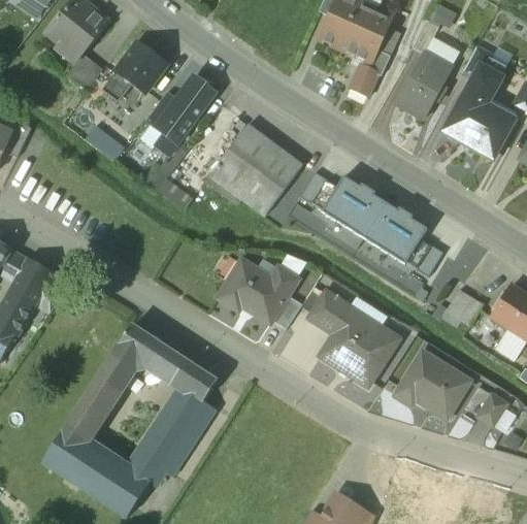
[(89,9),(76,0),(71,0),(45,32),(79,59),(85,53),(109,21),(91,6),(89,9)]
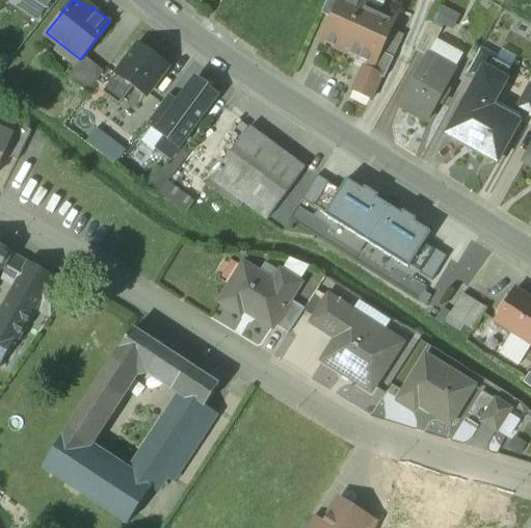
[(325,0),(321,10),(333,16),(340,0),(325,0)]
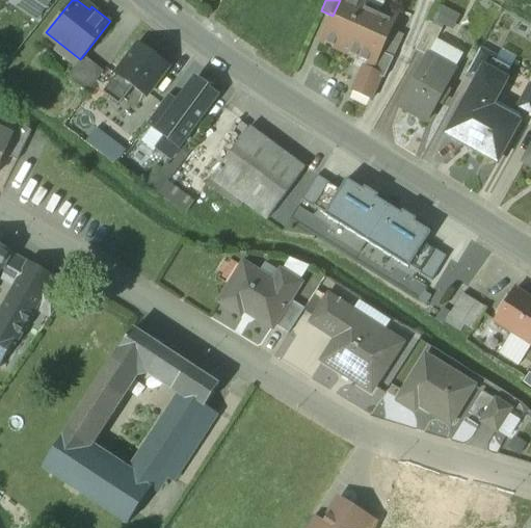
[(340,0),(333,16),(322,40),(367,59),(374,62),(380,49),(388,33),(396,15),(393,14),(391,18),(364,5),(366,1),(364,0),(340,0)]
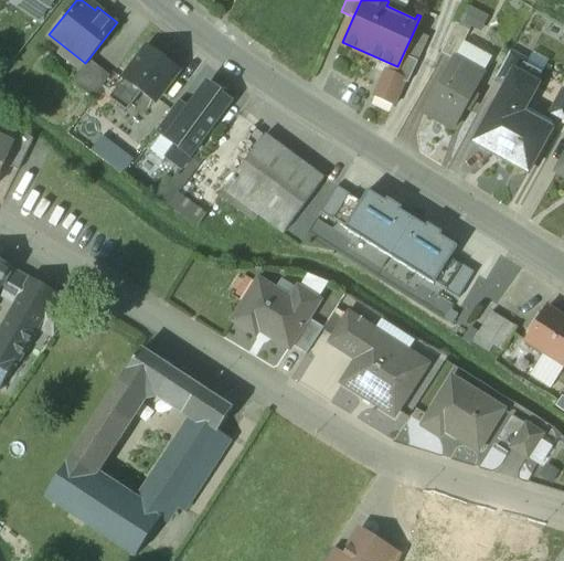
[(469,2),(463,19),(482,28),(489,11),(469,2)]
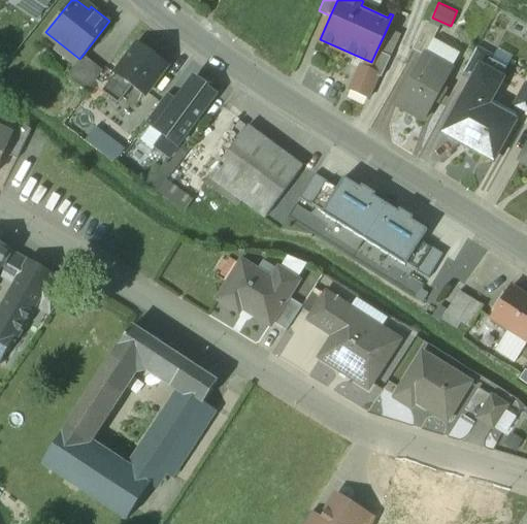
[(426,19),(413,46),(425,53),(426,53),(431,41),(439,25),(426,19)]
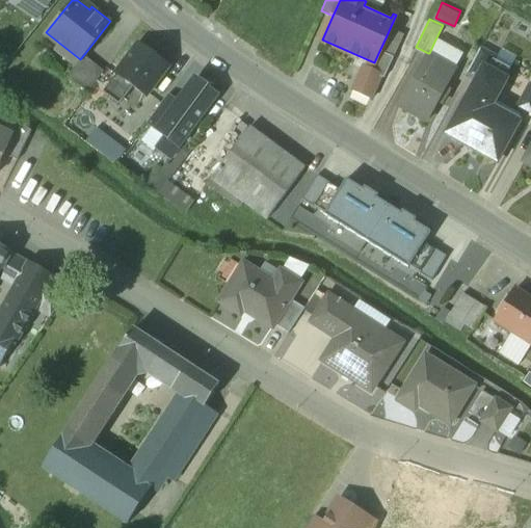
[(401,40),(388,33),(380,49),(394,55),(401,40)]
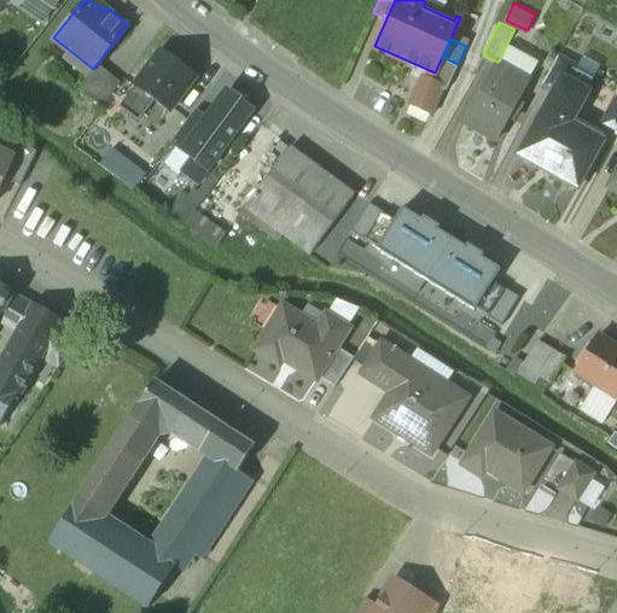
[(537,65),(505,48),(499,62),(530,80),(537,65)]
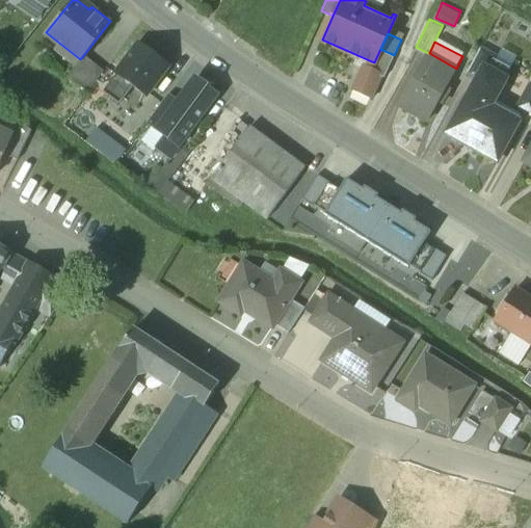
[(169,63),(140,43),(105,90),(121,102),(133,84),(147,95),(169,63)]
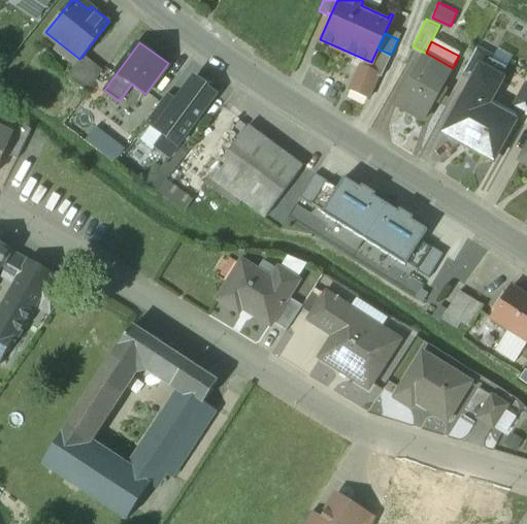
[(476,46),(463,71),(474,77),(481,66),(485,68),(492,54),(476,46)]
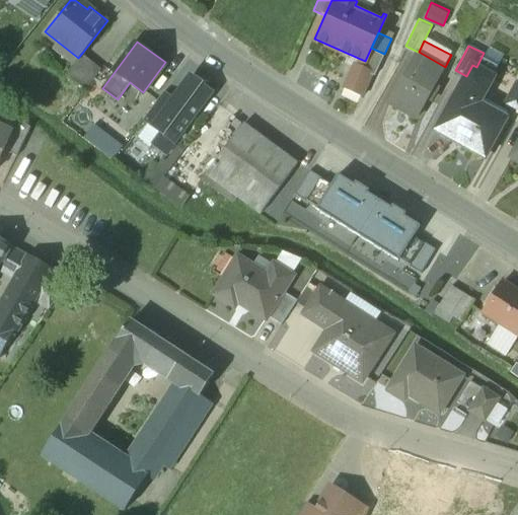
[(371,48),(365,61),(358,58),(356,63),(373,71),(372,73),(375,74),(384,54),(371,48)]
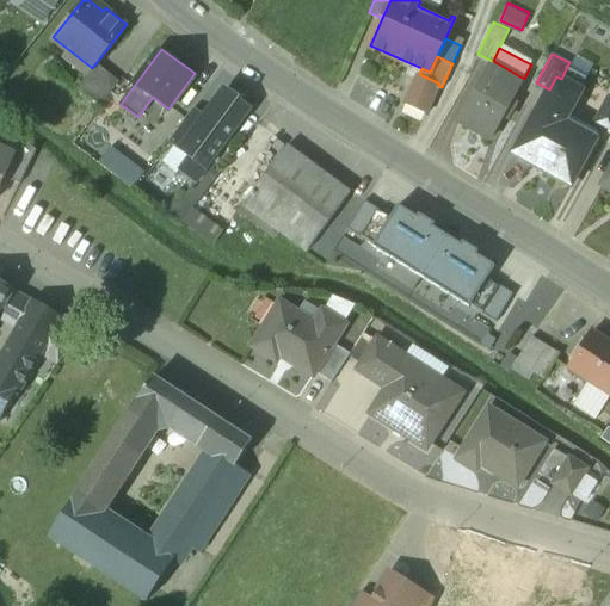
[(119,79),(98,61),(92,68),(79,86),(100,104),(119,79)]
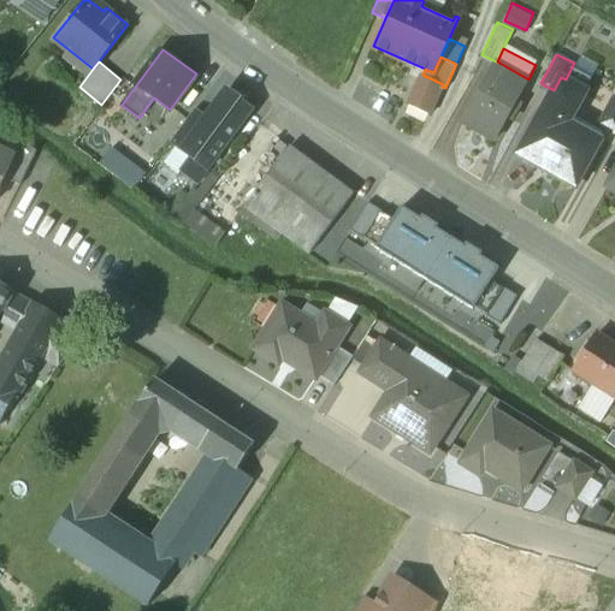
[(496,61),(463,119),(496,137),(528,79),(497,61),(496,61)]
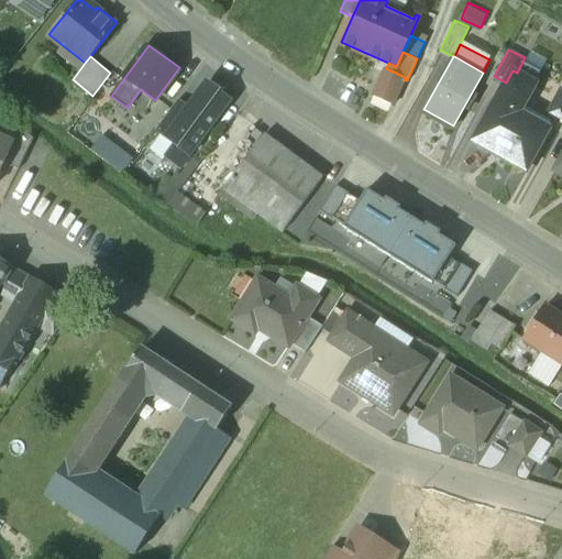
[(386,68),(384,67),(372,94),(393,103),(404,79),(405,77),(386,68)]
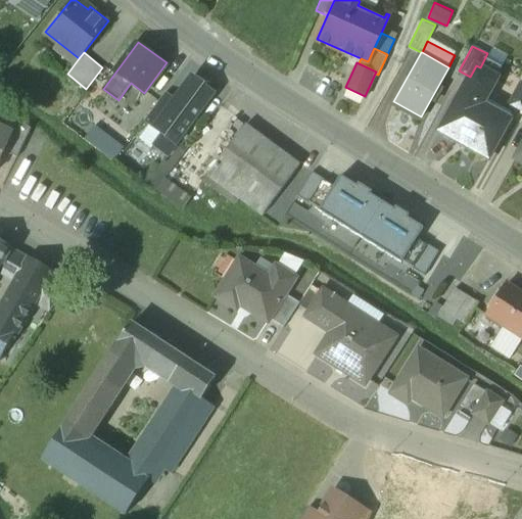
[(470,77),(462,92),(481,103),(495,76),(480,67),(476,65),(470,77)]
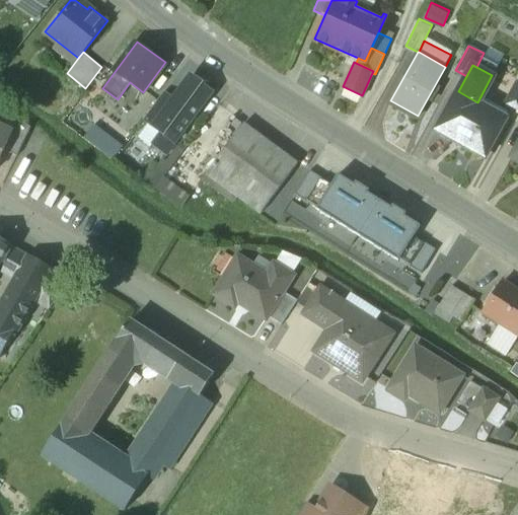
[(174,95),(153,125),(161,131),(174,141),(212,90),(202,82),(202,81),(191,73),(174,95)]
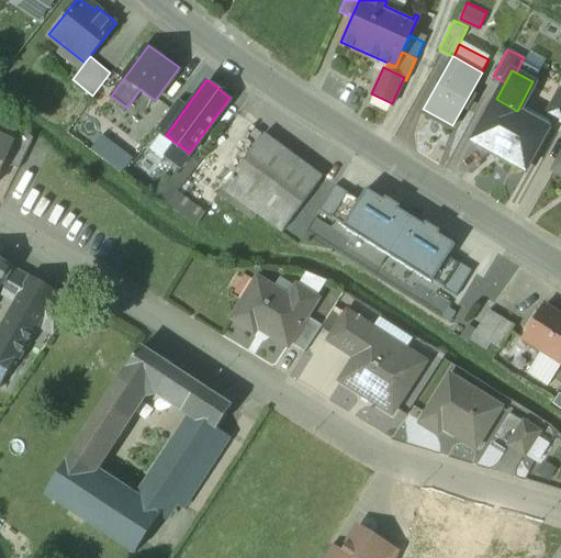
[(560,88),(548,111),(560,116),(560,88)]
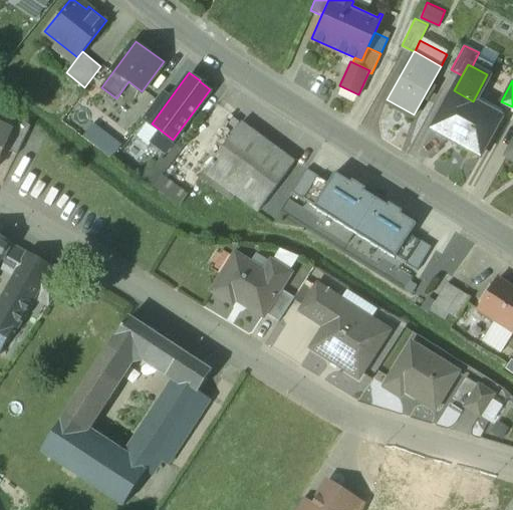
[(163,88),(143,116),(152,123),(173,94),(163,88)]
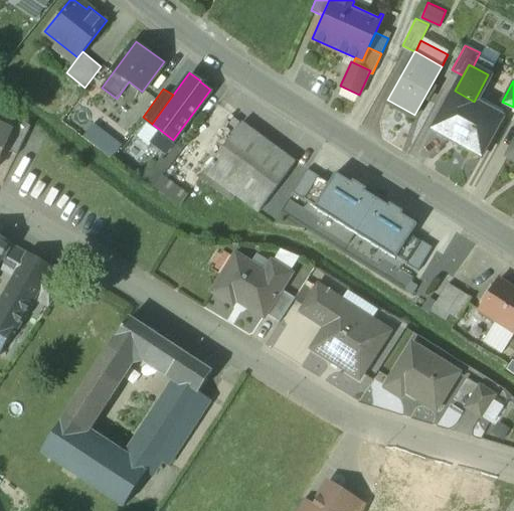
[(474,102),(455,91),(436,126),(481,151),(501,116),(498,115),(474,102)]
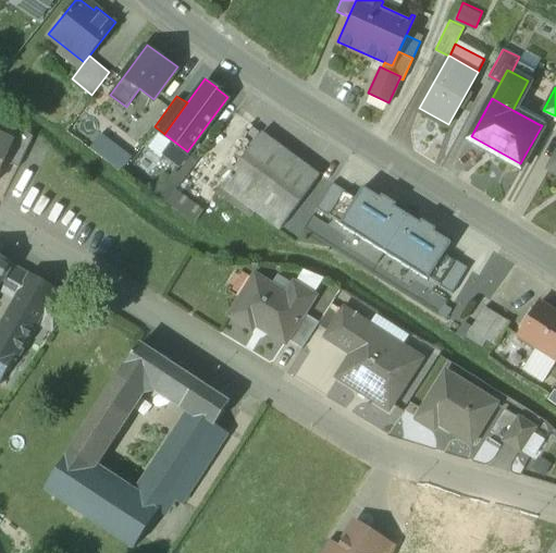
[(555,115),(543,110),(539,124),(542,125),(552,131),(555,123),(555,115)]
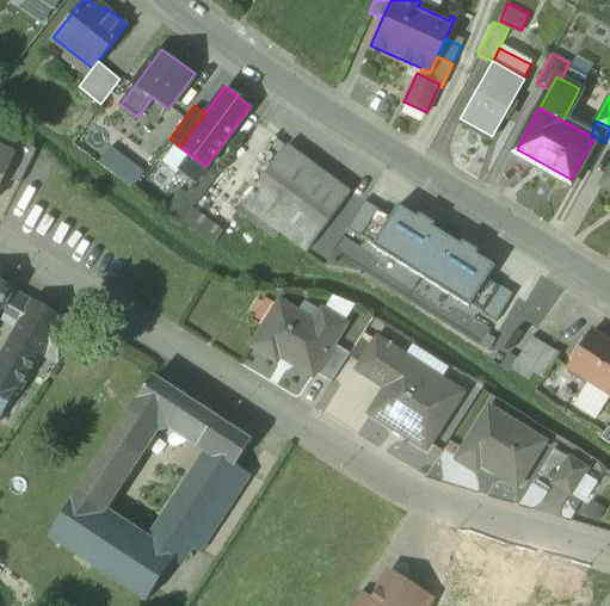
[(22,136),(14,153),(16,154),(6,173),(20,180),(37,147),(22,136)]
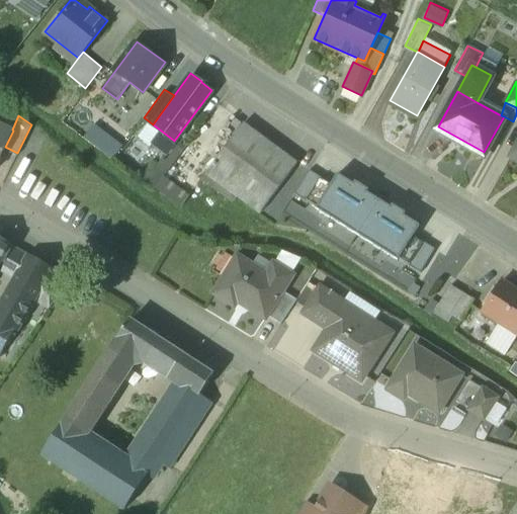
[(298,161),(237,118),(200,172),(262,215),(298,161)]
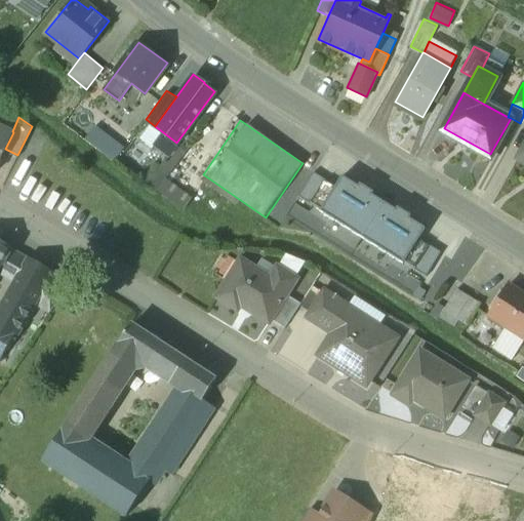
[(97,122),(86,134),(113,157),(124,145),(97,122)]
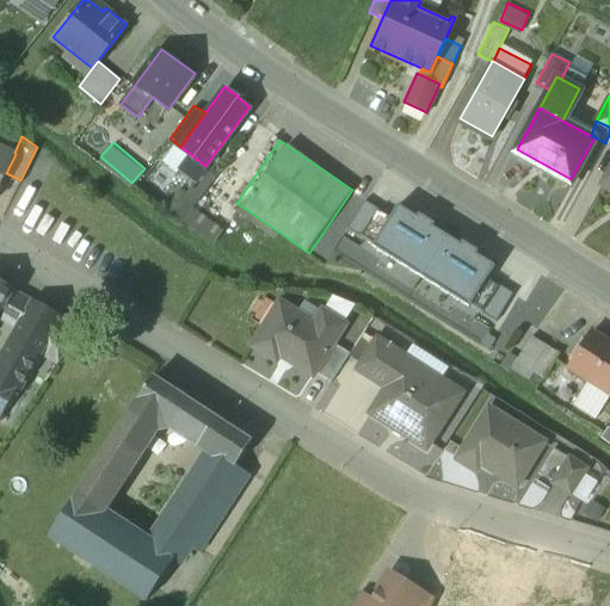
[(14,153),(0,146),(0,186),(6,173),(16,154),(14,153)]
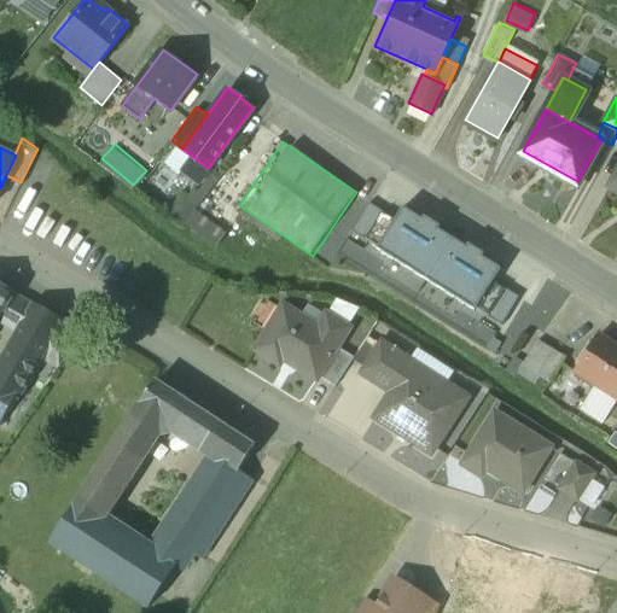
[(208,168),(192,156),(182,169),(199,180),(208,168)]
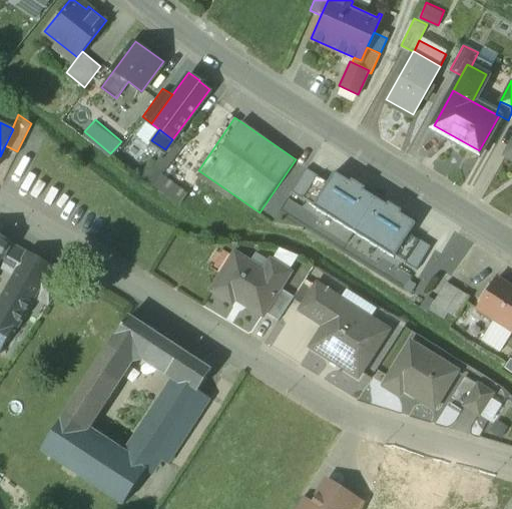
[(328,180),(307,167),(292,190),(314,204),(328,180)]
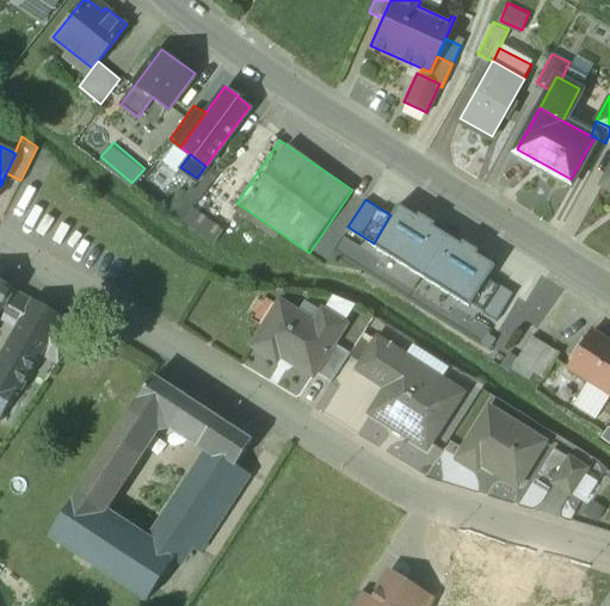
[(418,215),(399,203),(390,215),(374,243),(373,245),(421,274),(448,234),(433,224),(436,221),(420,211),(418,215)]
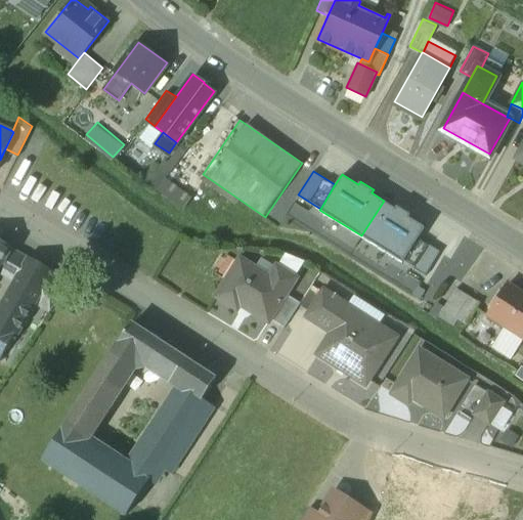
[(185,204),(192,192),(168,177),(161,188),(185,204)]
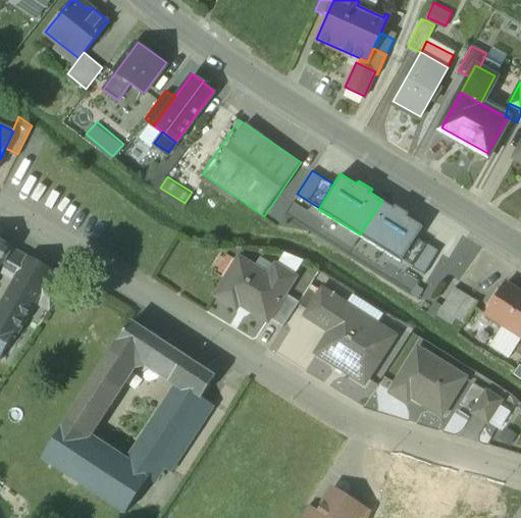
[(382,200),(360,235),(402,261),(403,259),(418,236),(424,225),(408,215),(410,213),(396,204),(394,207),(382,200)]
